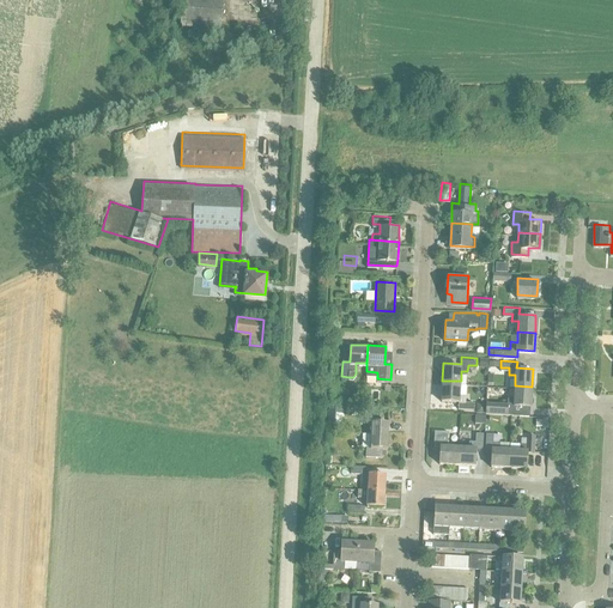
[(461,381),(442,381),(441,399),(459,400),(459,406),(474,407),(474,400),(467,400),(467,393),(460,393),(461,381)]
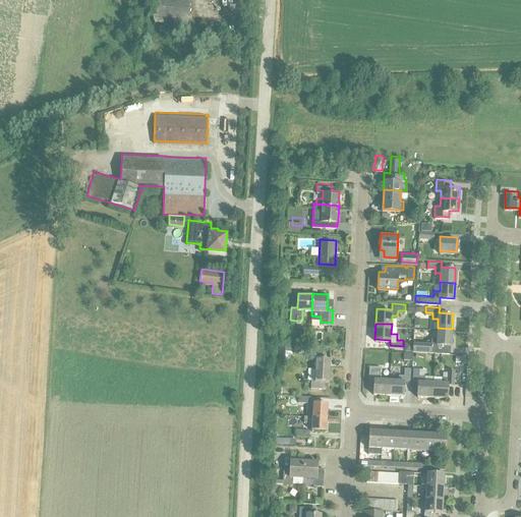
[(452,329),(438,328),(437,337),(431,336),(431,342),(413,341),(412,349),(437,350),(438,342),(451,344),(452,329)]
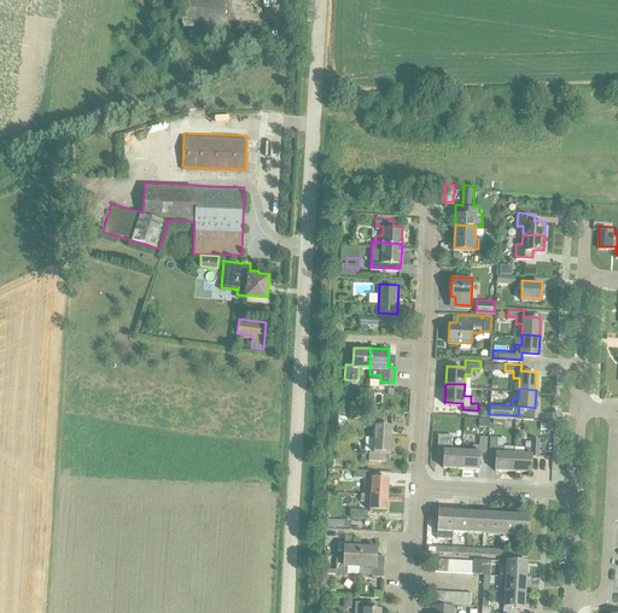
[(366,435),(365,448),(368,448),(368,457),(385,459),(385,449),(390,449),(391,422),(374,422),(373,435),(366,435)]
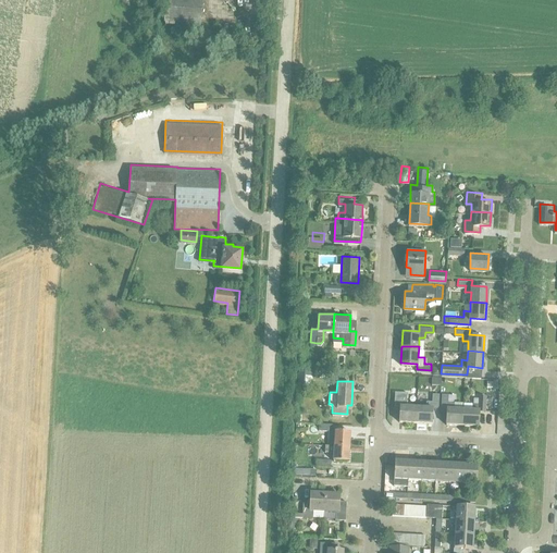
[(399,420),(416,420),(417,404),(407,404),(408,391),(395,390),(394,404),(400,404),(399,420)]
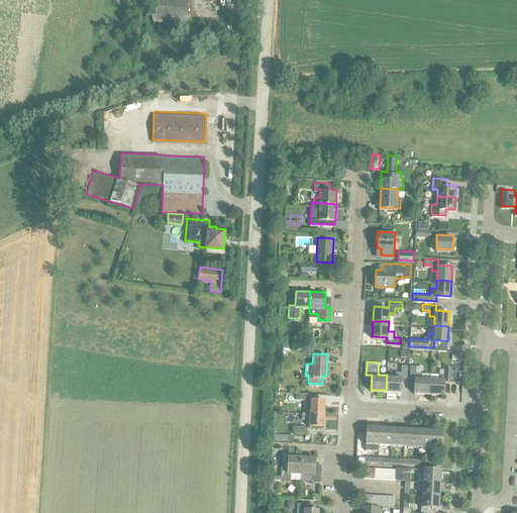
[(387,375),(386,390),(401,391),(401,377),(407,377),(408,364),(402,364),(401,371),(396,370),(395,376),(387,375)]
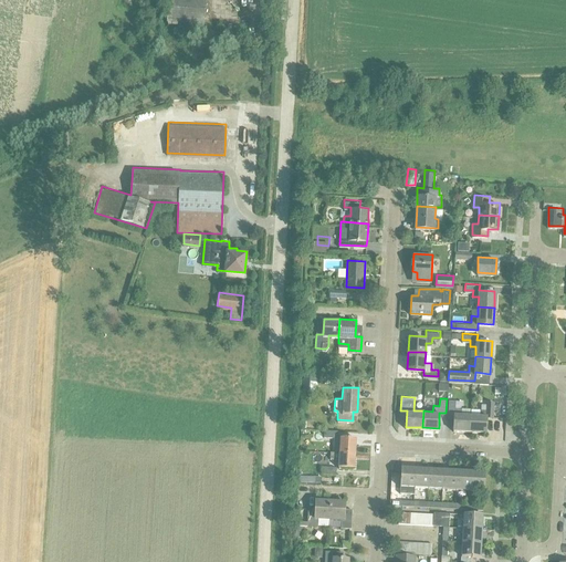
[(453,429),(470,430),(471,414),(461,413),(461,399),(449,398),(448,414),(454,414),(453,429)]
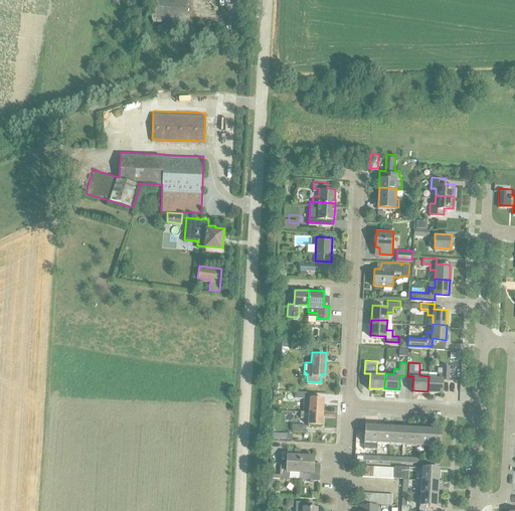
[(428,376),(427,391),(443,391),(443,377),(449,377),(449,364),(443,364),(443,371),(438,371),(438,376),(428,376)]
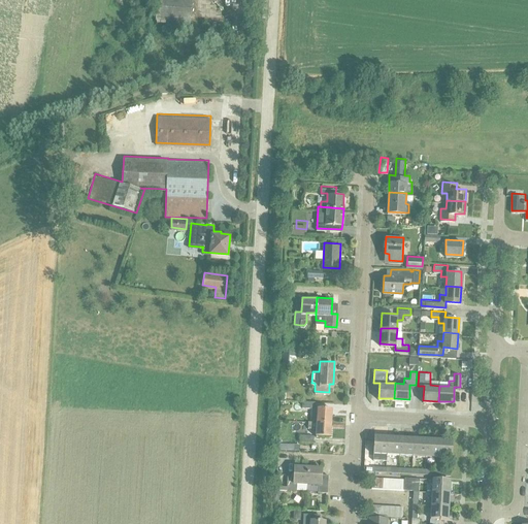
[(317,405),(317,419),(317,420),(331,421),(332,406),(317,405)]
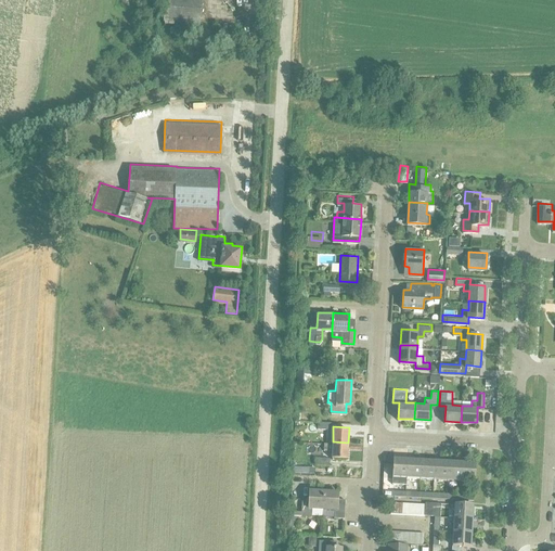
[(333,441),(333,440),(323,440),(323,447),(332,448),(332,456),(347,457),(348,443),(333,441)]
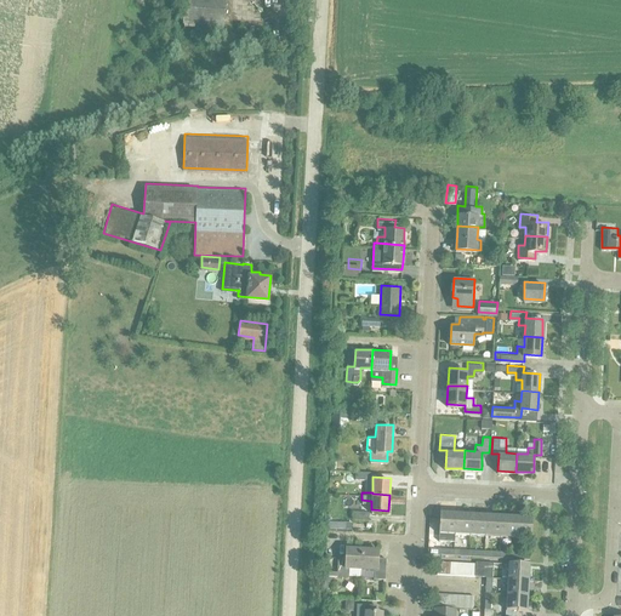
[(439,531),(438,537),(454,539),(455,532),(456,511),(440,509),(439,531)]
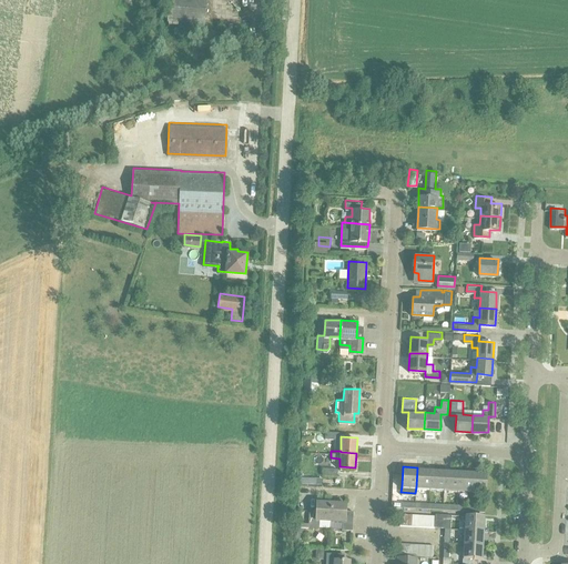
[(416,487),(429,487),(430,467),(417,467),(416,487)]
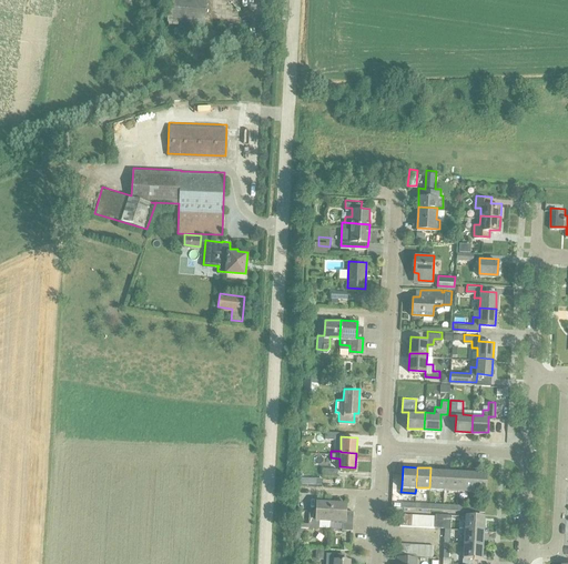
[(429,487),(444,489),(445,469),(430,467),(429,487)]
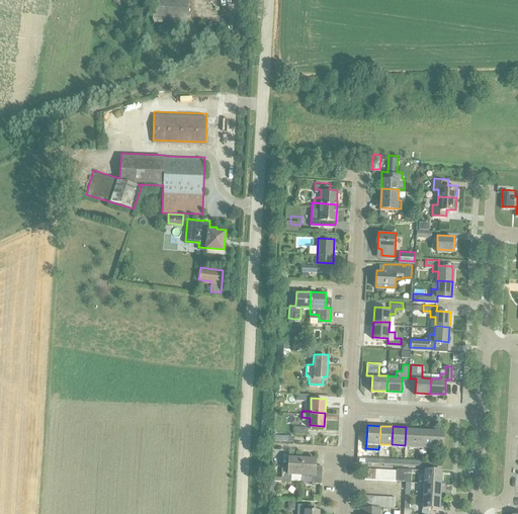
[(405,445),(417,446),(418,428),(406,427),(405,445)]
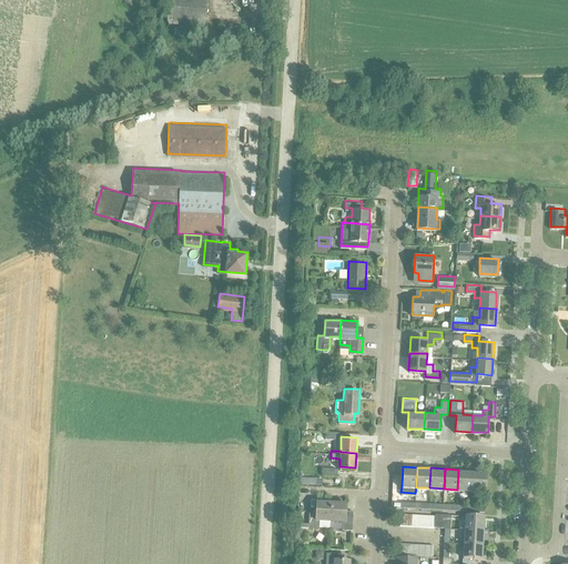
[(457,490),(472,490),(473,470),(458,470),(457,490)]
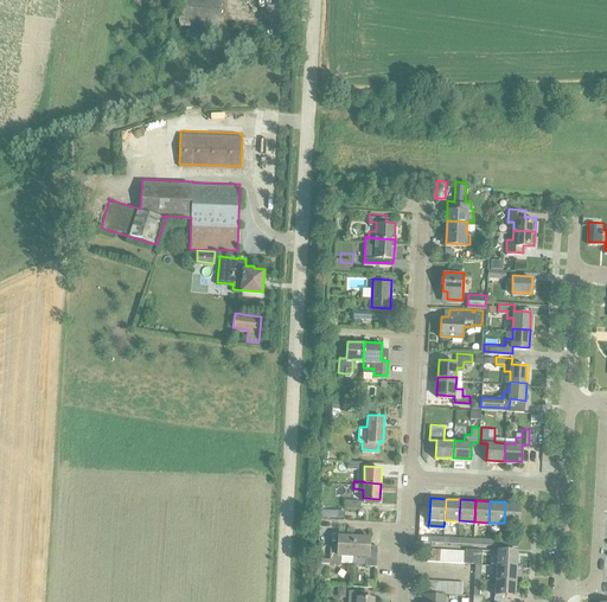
[(505,501),(504,523),(519,524),(521,503),(505,501)]
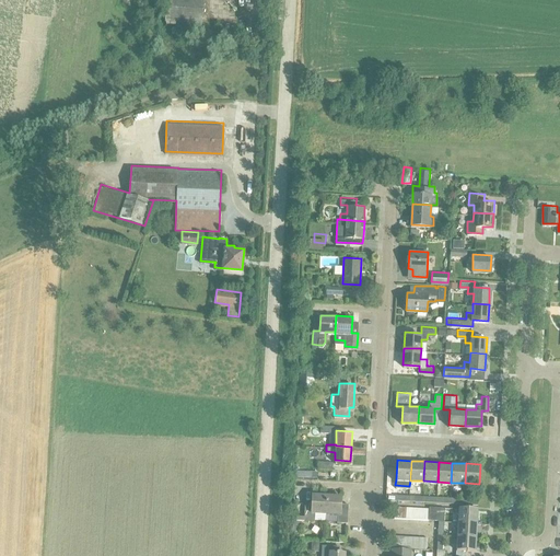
[(315,510),(326,511),(327,494),(313,493),(312,499),(305,499),(304,518),(314,519),(315,510)]
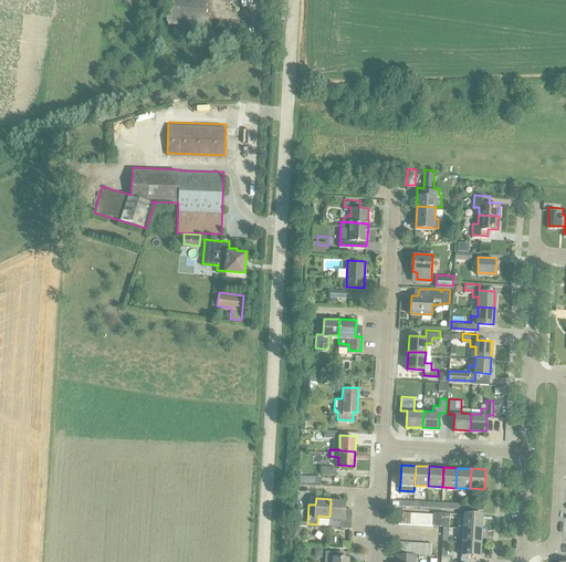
[(331,499),(329,517),(341,517),(341,526),(350,526),(352,507),(345,507),(345,500),(331,499)]
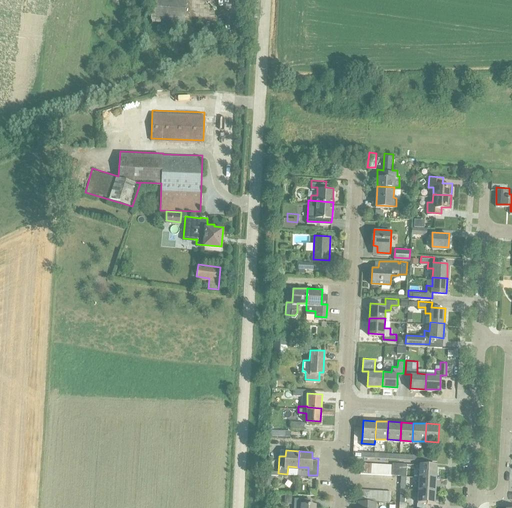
[(392,472),(401,473),(401,461),(392,461),(392,462),(392,472)]
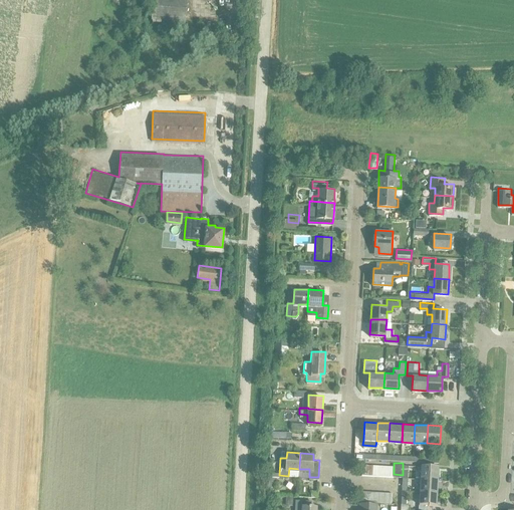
[(421,464),(420,477),(438,478),(439,465),(421,464)]
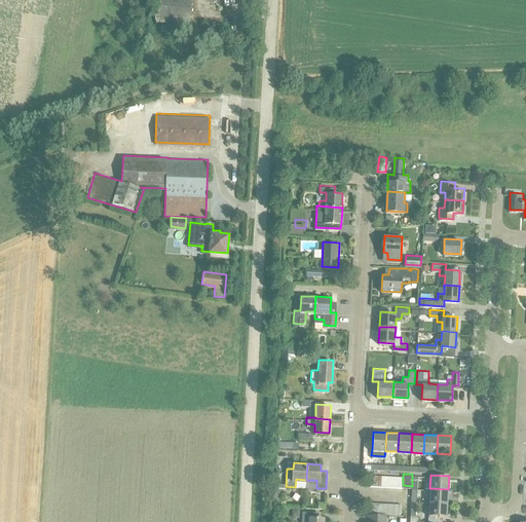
[(283,497),(283,486),(275,486),(274,504),(282,504),(282,497),(283,497)]
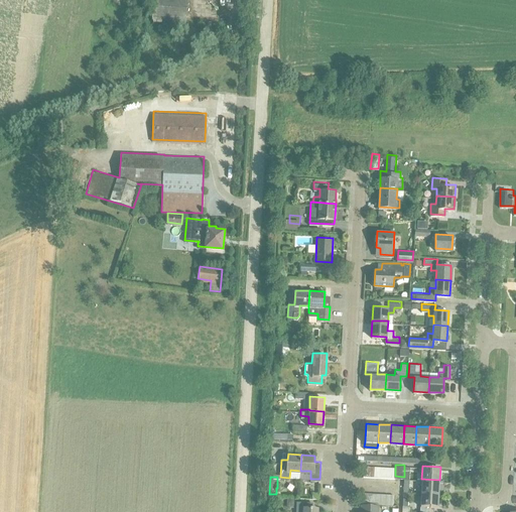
[(421,479),(421,491),(438,492),(439,480),(421,479)]
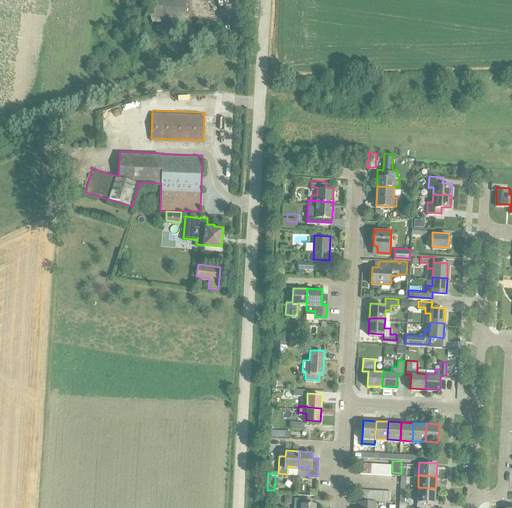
[(358,497),(390,498),(391,489),(359,487),(359,493),(358,497)]
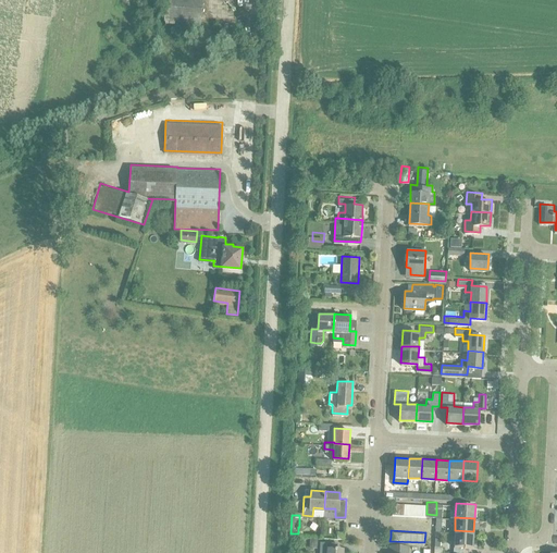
[(473,531),(455,530),(454,545),(463,545),(473,547),(473,531)]
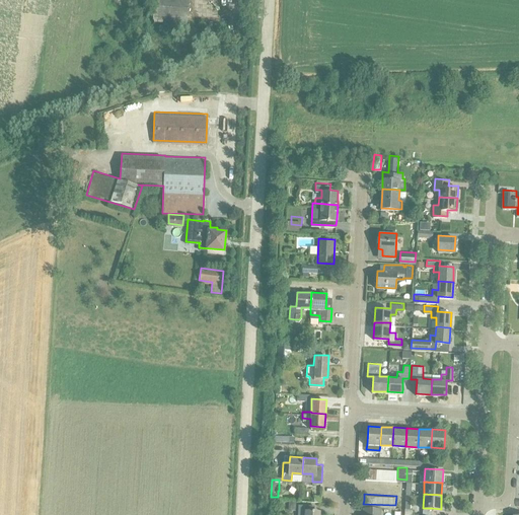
[(319,514),(320,510),(314,509),(314,503),(298,503),(297,514),(319,514)]
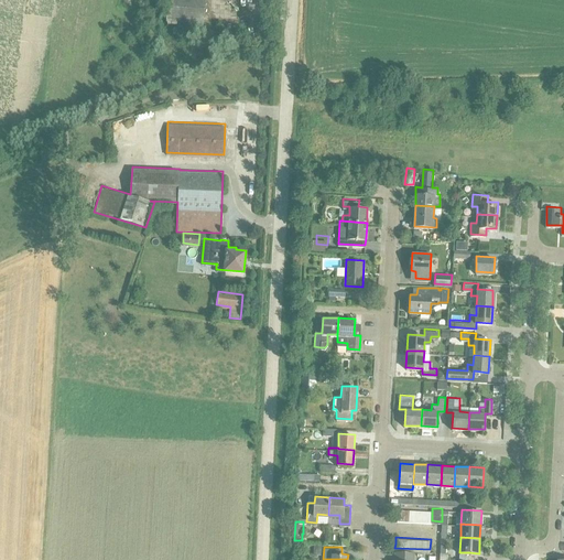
[(394,550),(393,559),(413,559),(414,551),(394,550)]
